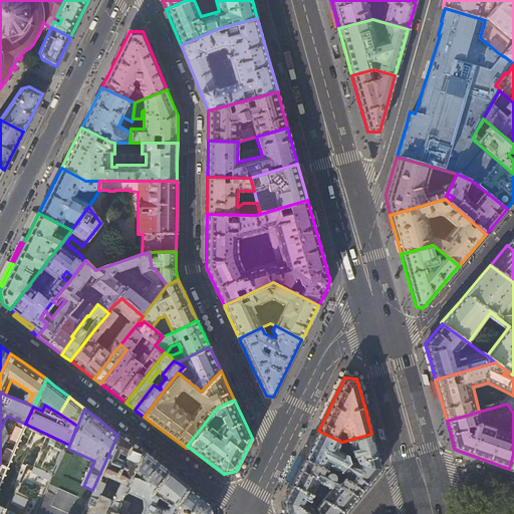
[(316,434),(304,458),(337,475),(348,462),(347,459),(342,442),(341,442),(318,431),(316,434)]
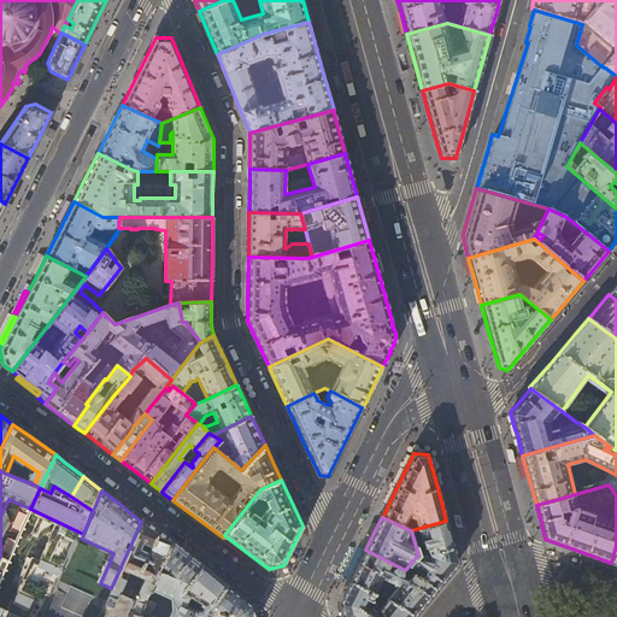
[(452,541),(446,521),(411,530),(417,551),(421,550),(421,547),(423,546),(425,553),(423,553),(421,553),(419,554),(418,554),(405,570),(422,579),(435,591),(439,586),(457,563),(458,563),(452,541)]
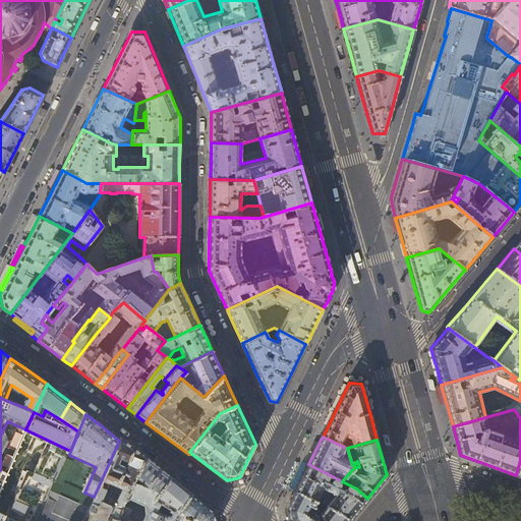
[(130,449),(119,441),(94,497),(105,502),(112,485),(124,491),(121,499),(128,502),(146,460),(130,449)]
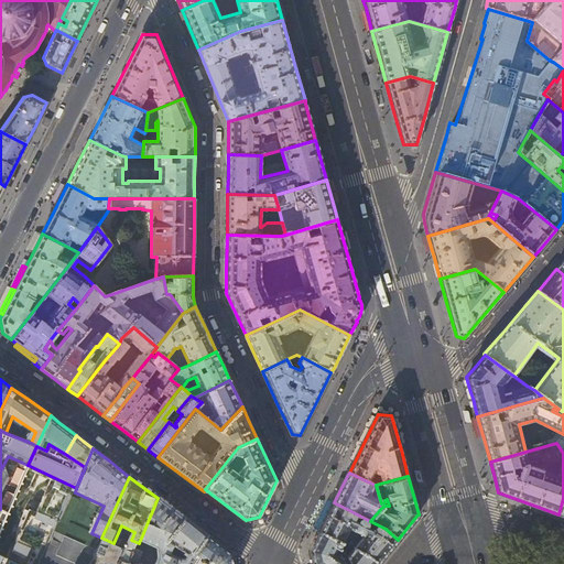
[(172,508),(158,498),(139,543),(160,551),(162,561),(160,563),(192,563),(187,562),(174,555),(164,551),(184,517),(172,508)]
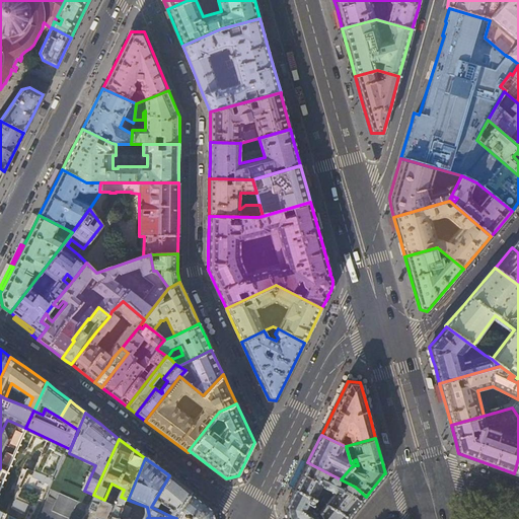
[(301,474),(294,489),(339,512),(348,518),(363,500),(366,497),(355,487),(341,479),(307,462),(301,474)]
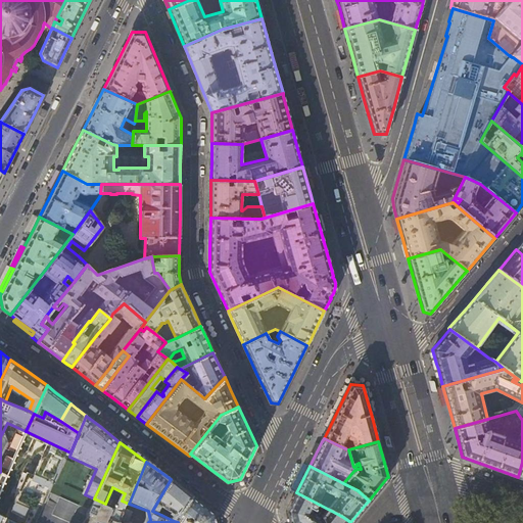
[(292,490),(296,492),(303,478),(299,476),(292,490)]
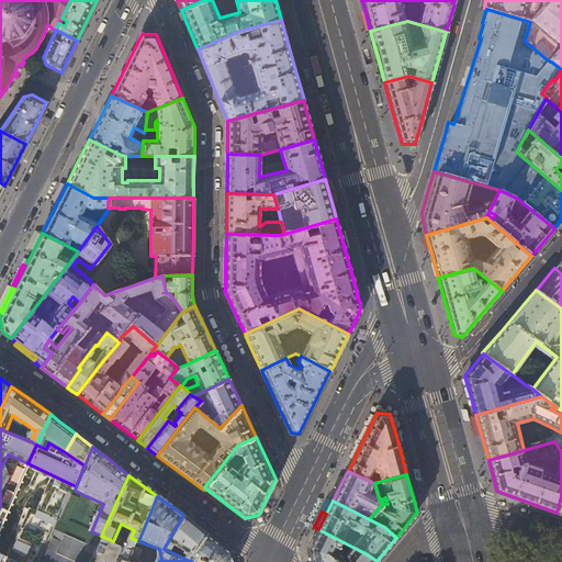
[(197,525),(183,515),(164,549),(173,553),(178,547),(190,554),(187,560),(191,561),(194,561),(200,554),(194,551),(206,532),(197,525)]
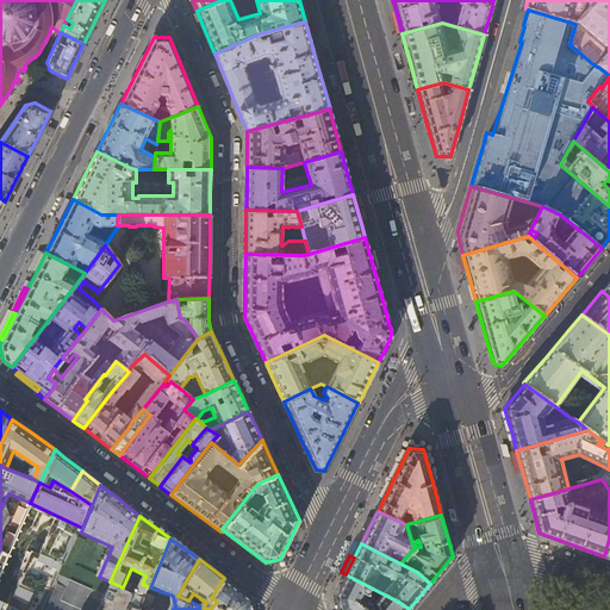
[(408,609),(409,609),(398,602),(346,574),(340,586),(335,596),(337,609),(408,609)]
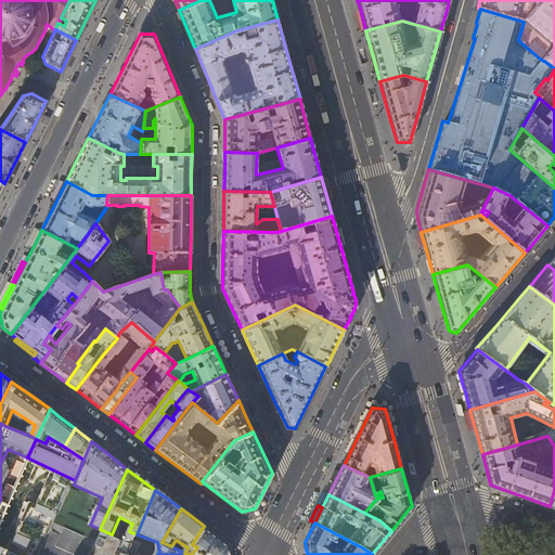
[(217,537),(204,526),(192,544),(197,547),(192,554),(229,554),(228,545),(217,537)]
